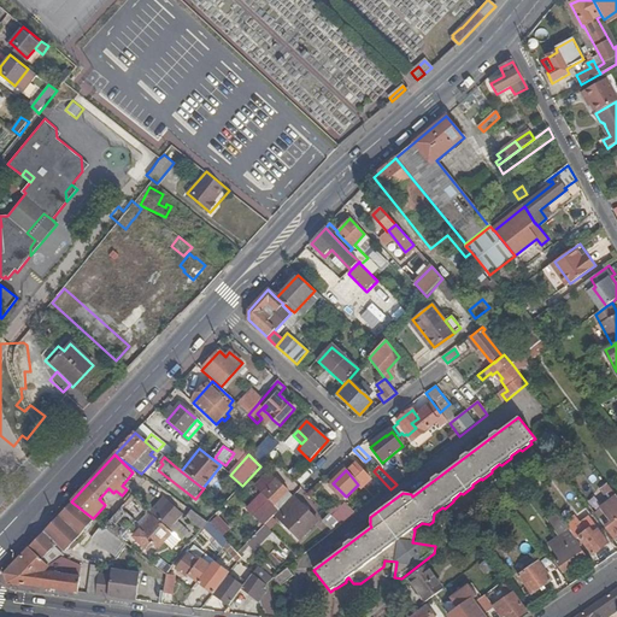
[(264,526),(265,526),(275,515),(292,497),(287,492),(288,491),(278,482),(265,497),(274,505),(259,521),(264,526)]
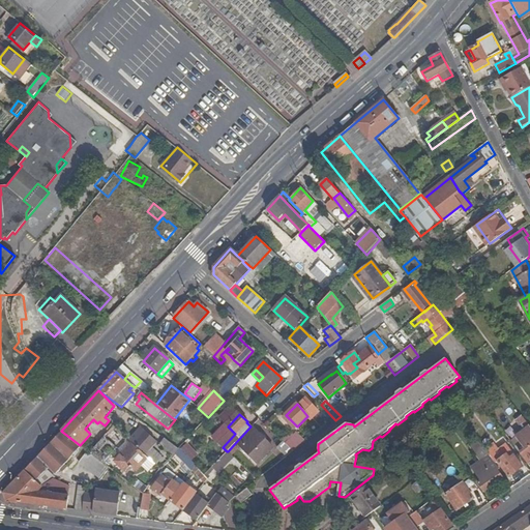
[(529,461),(529,427),(527,422),(521,427),(524,431),(511,441),(527,463),(529,461)]
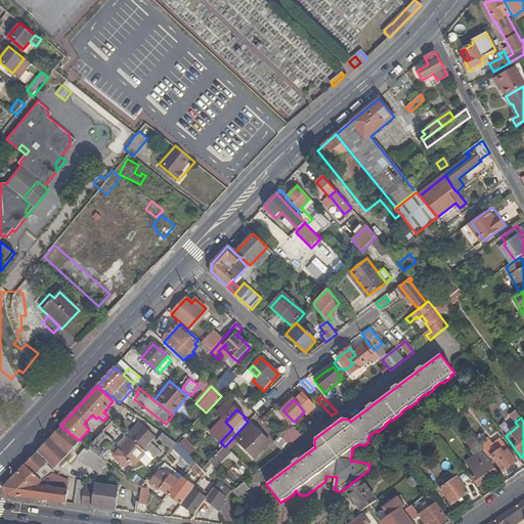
[(248,422),(233,437),(254,457),(269,442),(248,422)]
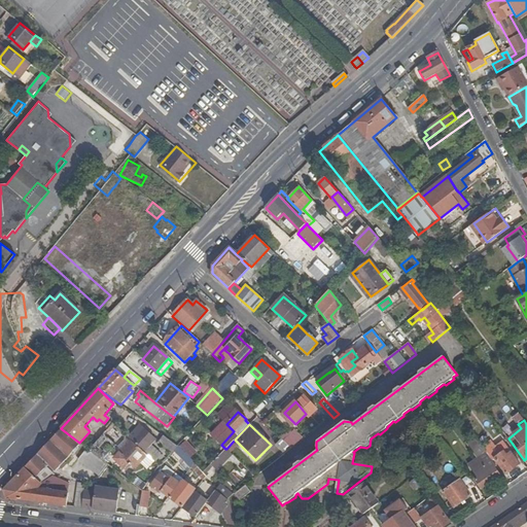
[(79,443),(62,429),(25,468),(41,485),(53,477),(45,468),(48,465),(55,471),(67,459),(76,447),(77,448),(80,444),(79,443)]
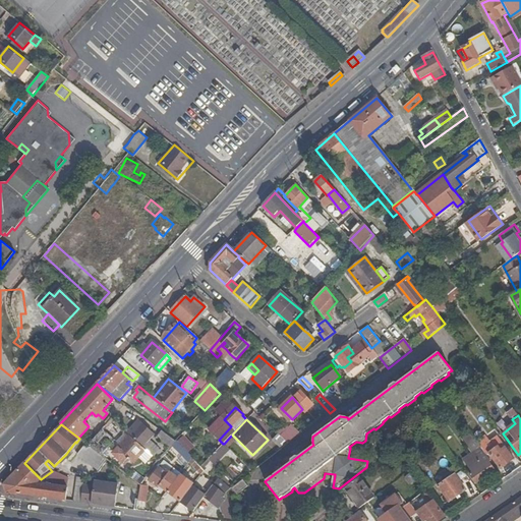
[(142,453),(146,456),(149,452),(152,456),(158,449),(149,442),(154,437),(152,435),(140,424),(129,438),(118,450),(117,451),(117,452),(116,453),(117,455),(117,456),(119,457),(120,458),(121,458),(122,458),(126,461),(128,458),(130,460),(133,463),(142,453)]
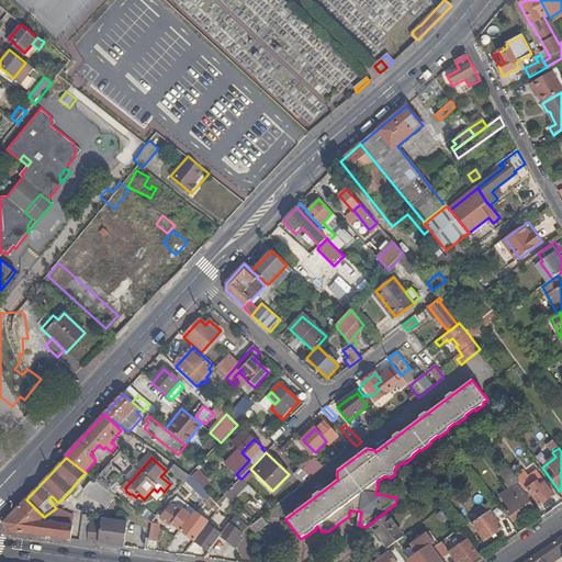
[(301,469),(312,480),(323,471),(324,470),(317,464),(316,463),(315,462),(312,467),(310,468),(307,465),(304,463),(300,469),(301,469)]
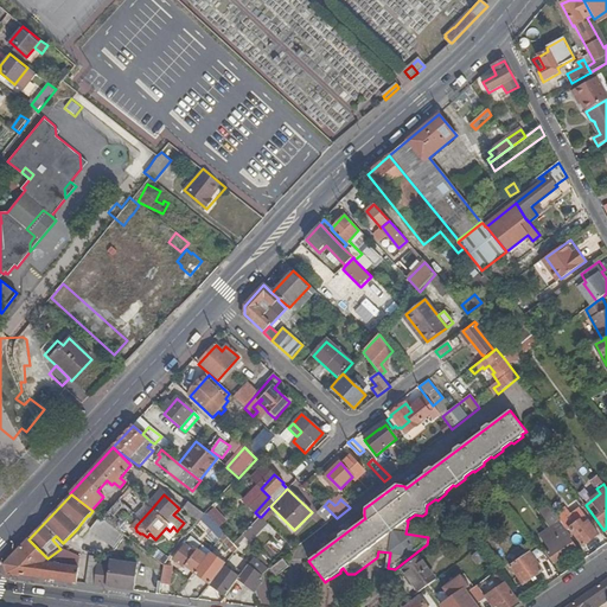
[(107,523),(117,531),(133,513),(119,500),(102,518),(106,522),(107,523)]
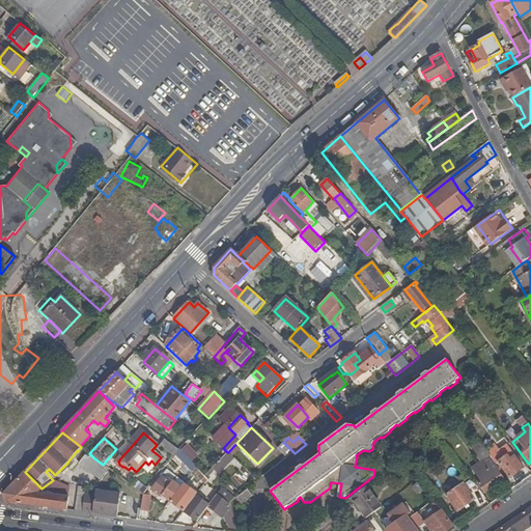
[(173,456),(174,454),(178,450),(179,450),(165,440),(161,446),(173,456)]
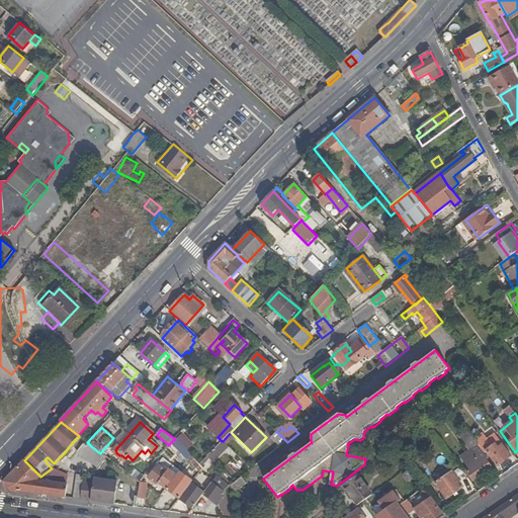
[(271,438),(280,447),(287,442),(277,432),(271,438)]
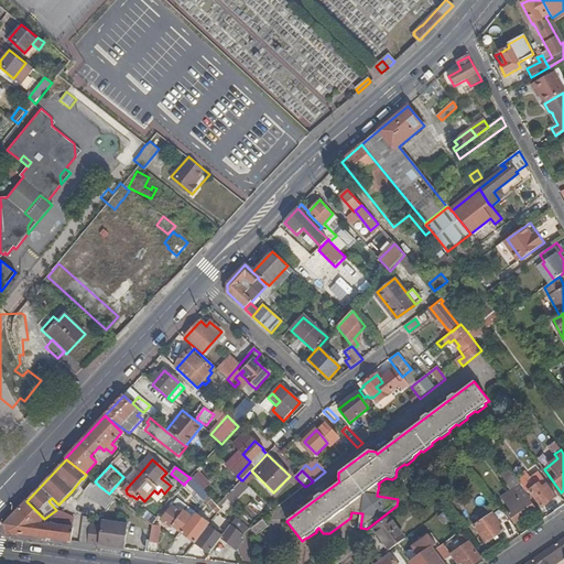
[(538,470),(520,484),(528,492),(530,491),(542,508),(556,497),(538,470)]
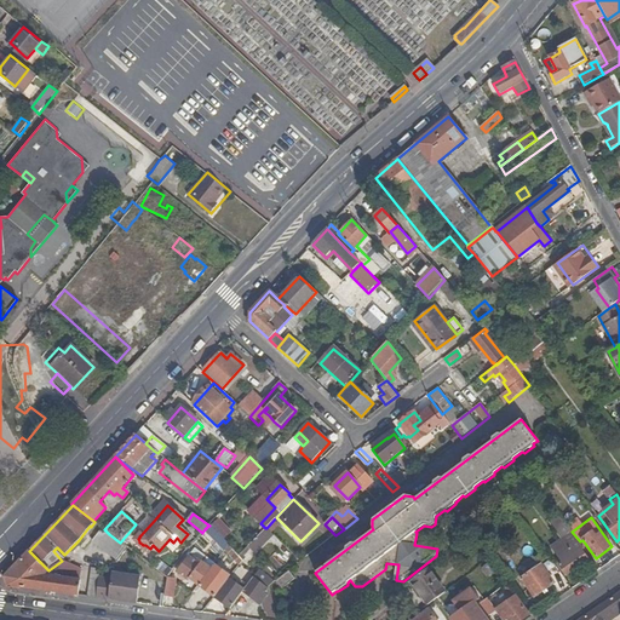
[(224,552),(229,546),(210,526),(204,530),(224,552)]
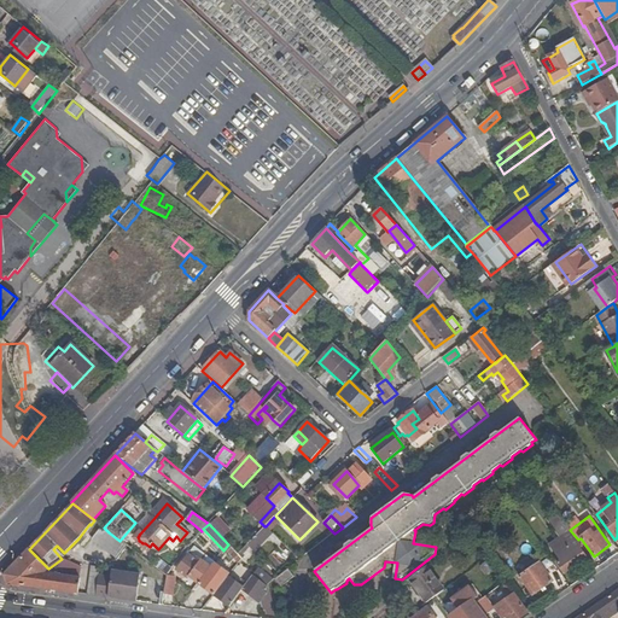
[(489,535),(482,525),(471,534),(478,543),(489,535)]
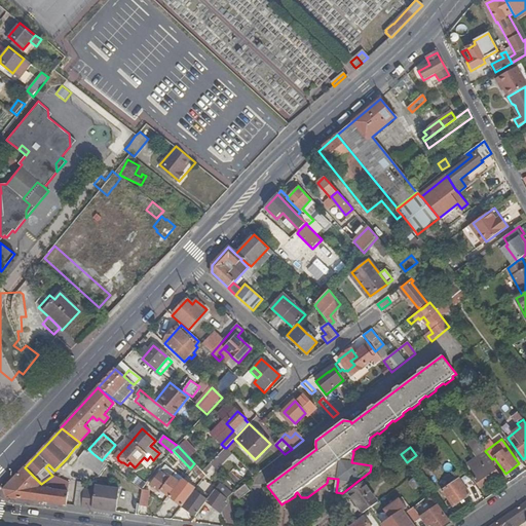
[(91,452),(88,449),(86,448),(77,458),(83,463),(91,452)]
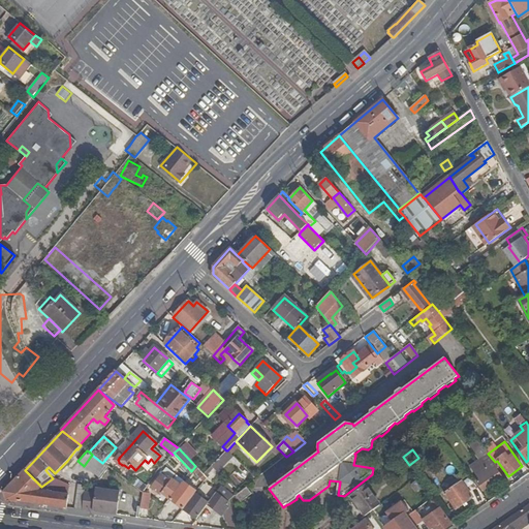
[(469,466),(476,475),(488,468),(491,472),(496,469),(498,467),(495,462),(488,454),(469,466)]
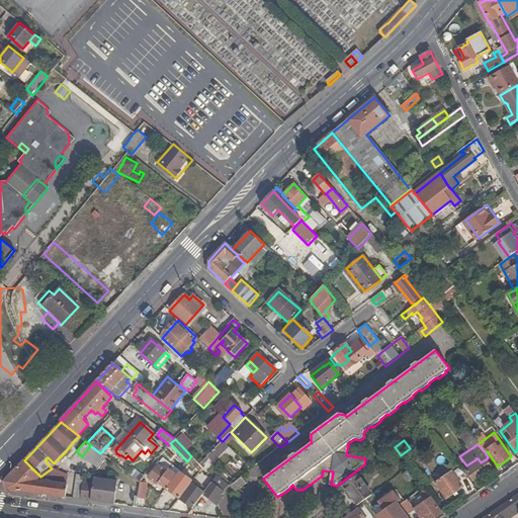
[(98,467),(106,457),(100,453),(91,446),(83,455),(98,467)]
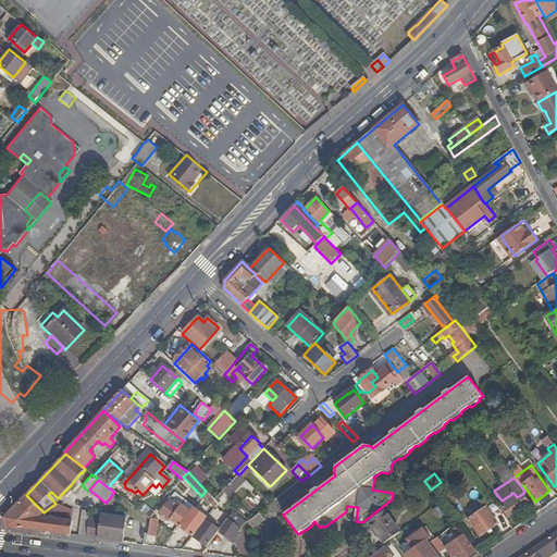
[(534,515),(540,511),(531,500),(529,503),(522,494),(517,497),(514,493),(502,500),(505,506),(503,507),(509,517),(527,505),(534,515)]
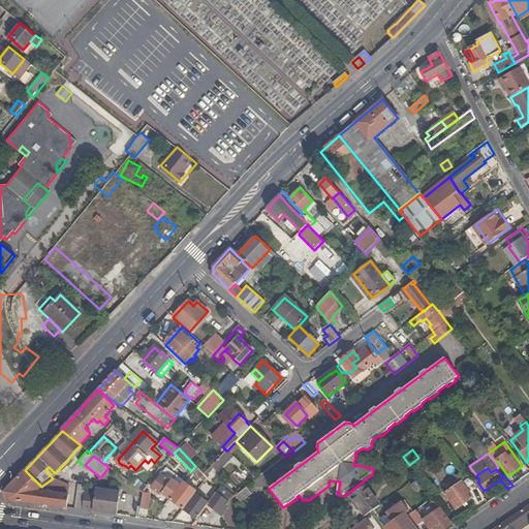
[(66,485),(53,478),(41,487),(25,470),(4,493),(6,500),(66,508),(68,496),(64,496),(66,485)]
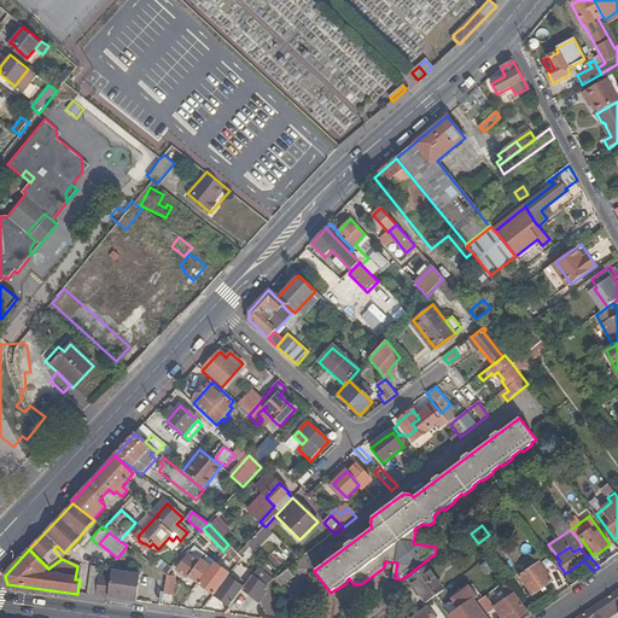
[(193,589),(198,584),(210,567),(191,552),(176,571),(187,578),(185,582),(193,589)]
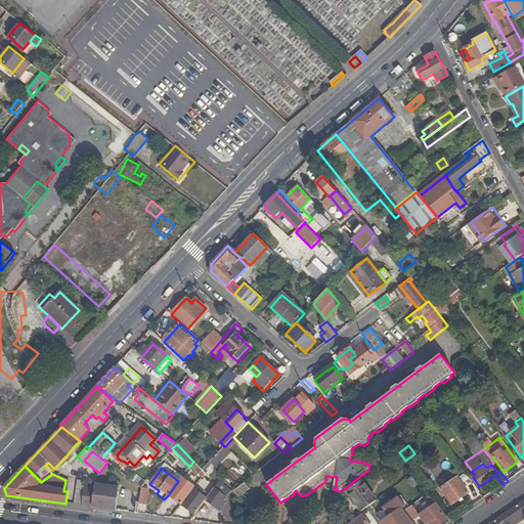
[(192,490),(194,488),(180,478),(178,481),(168,495),(181,506),(192,490)]
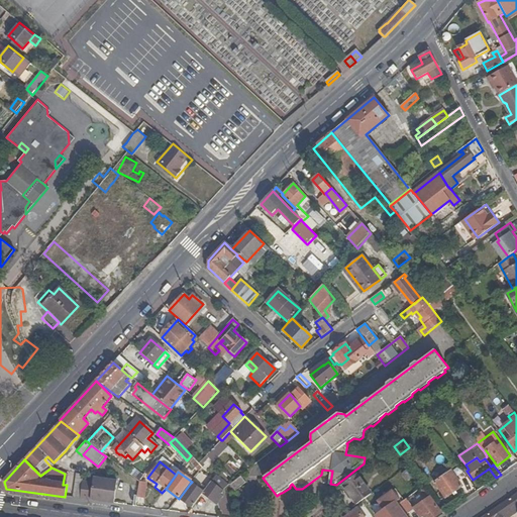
[(451,472),(435,483),(446,498),(461,487),(451,472)]
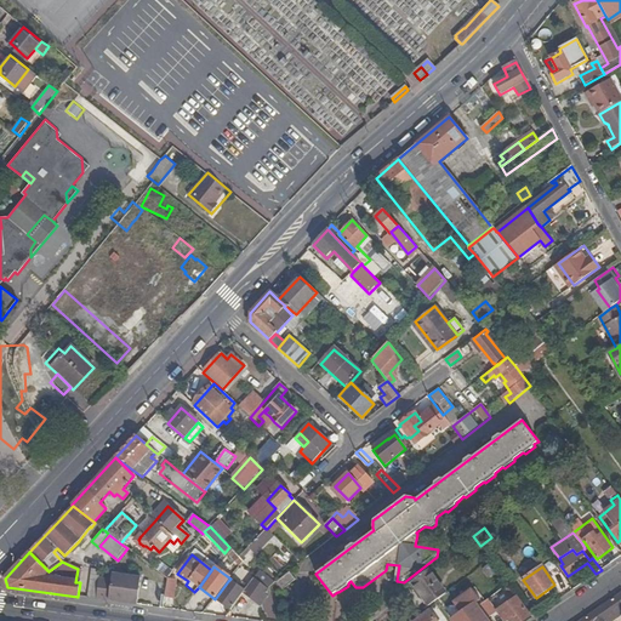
[(445,593),(428,570),(410,582),(428,607),(445,593)]
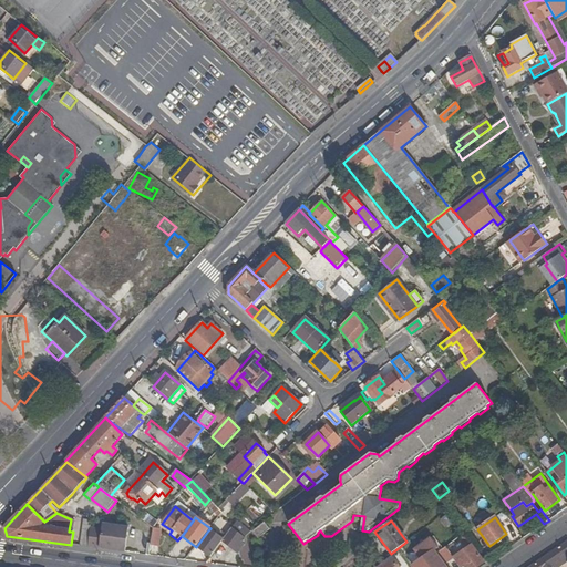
[(264,523),(251,533),(257,539),(269,531),(264,523)]
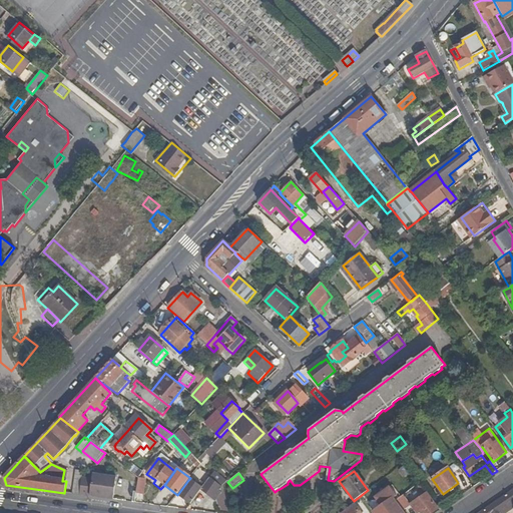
[(79,495),(113,500),(116,478),(97,475),(96,480),(81,478),(79,495)]
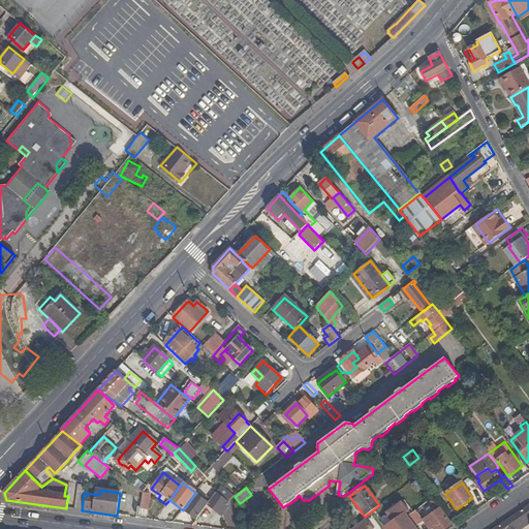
[(218,514),(226,502),(225,501),(227,499),(218,490),(208,504),(204,509),(210,514),(212,510),(218,514)]
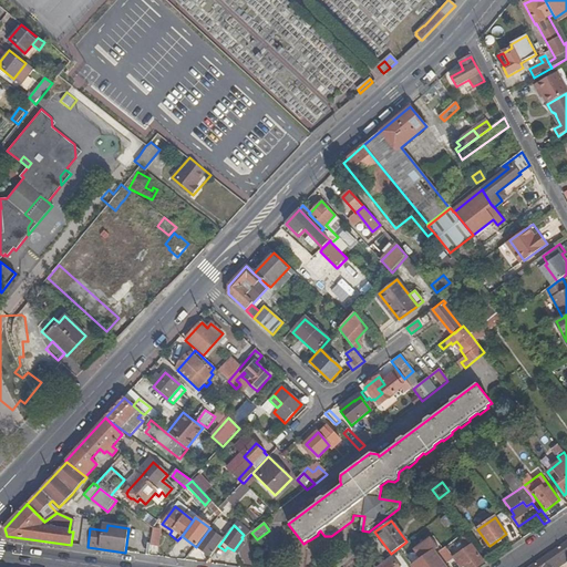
[(210,557),(218,546),(223,540),(208,531),(196,547),(210,557)]
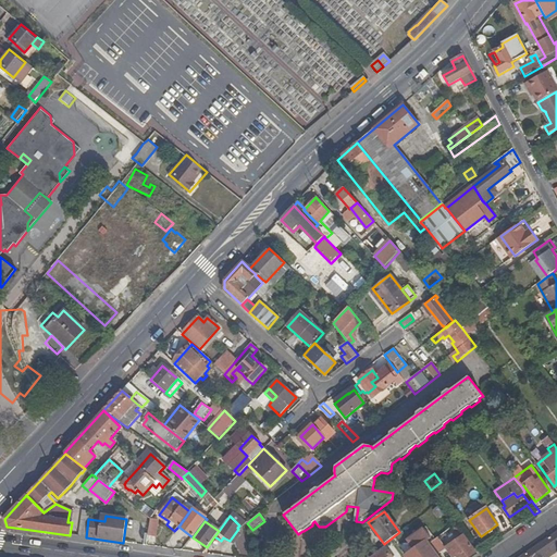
[(463,536),(465,535),(457,524),(453,528),(460,537),(448,546),(452,551),(449,553),(453,556),(454,556),(456,556),(468,556),(475,553),(463,536)]
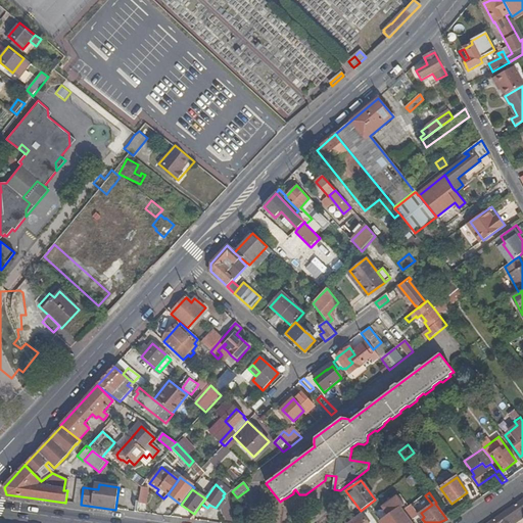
[(388,515),(400,506),(402,504),(396,494),(381,506),(388,515)]
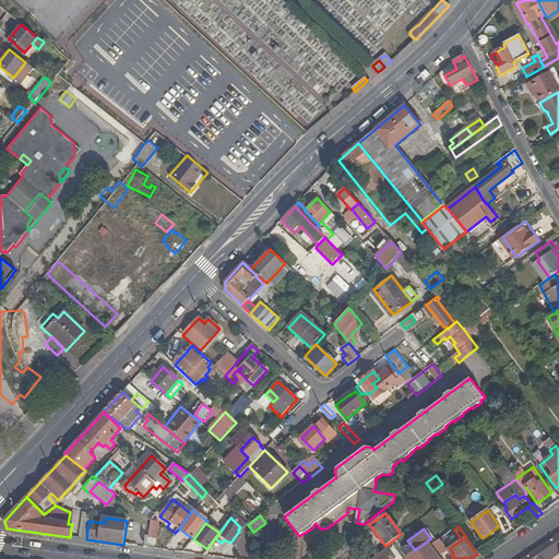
[(540,558),(558,546),(558,534),(522,558),(540,558)]
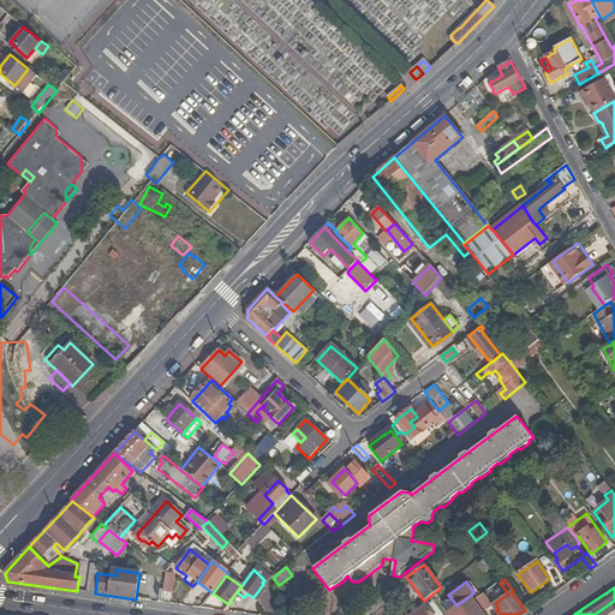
[(457,605),(446,613),(448,614),(485,614),(485,613),(476,601),(471,595),(457,605)]
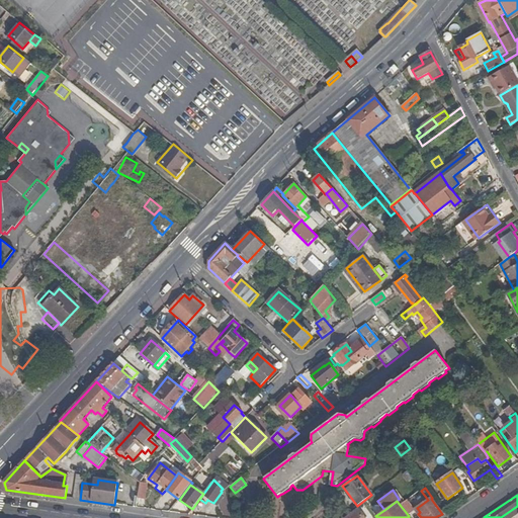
[(401,506),(409,516),(415,511),(407,501),(401,506)]
